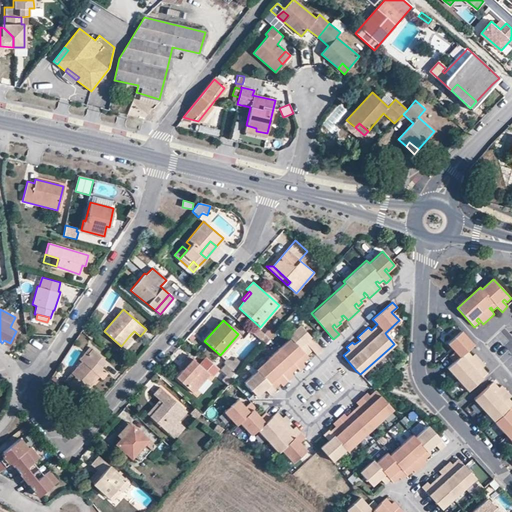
[(321,349),(299,324),(287,335),(289,337),(255,368),(256,370),(243,381),(256,395),(262,390),(260,387),(262,386),(264,388),(269,394),(274,389),(273,387),(277,384),(275,381),(277,380),(279,382),(281,385),(293,375),(290,372),(288,369),(290,368),(292,371),(296,367),(298,370),(304,365),(301,362),(299,360),(301,358),(303,360),(307,357),(306,355),(310,351),(307,349),(309,347),(311,349),(315,354),(321,349)]
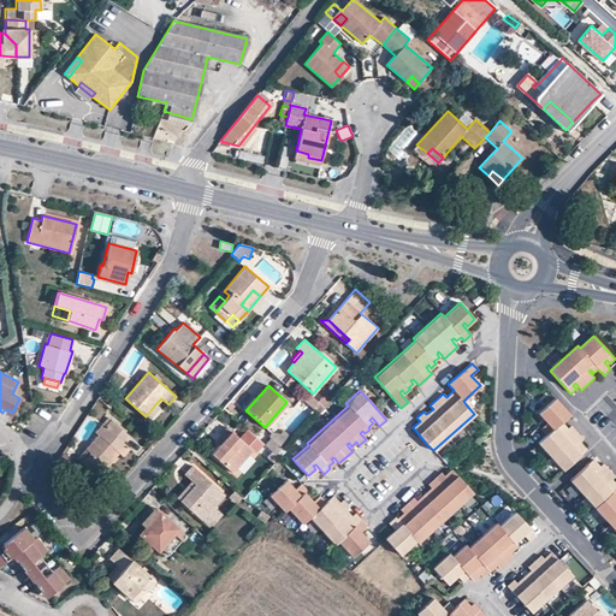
[(312,396),(306,402),(312,407),(318,402),(312,396)]
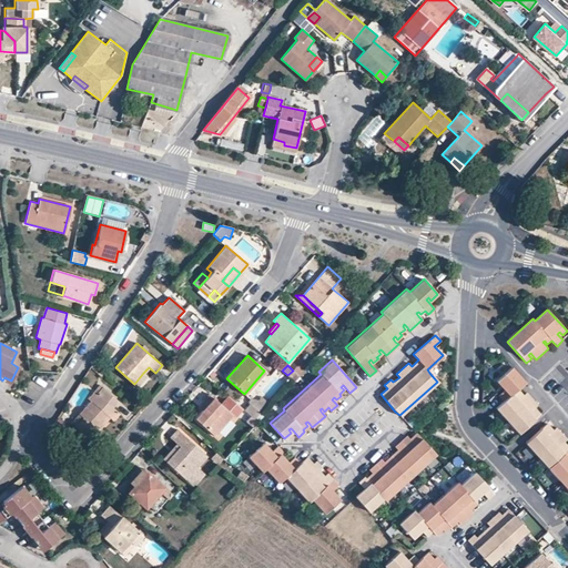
[(526,383),(511,367),(496,382),(503,388),(506,386),(508,388),(505,391),(498,396),(504,402),(496,409),(519,435),(541,415),(537,411),(533,414),(531,412),(535,408),(538,406),(527,394),(520,399),(519,397),(521,394),(518,391),(526,383)]
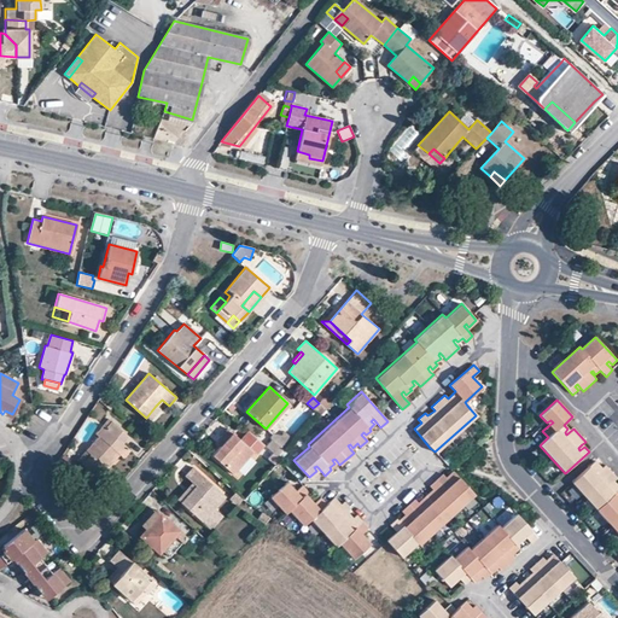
[(156,406),(146,418),(150,421),(161,409),(156,406)]
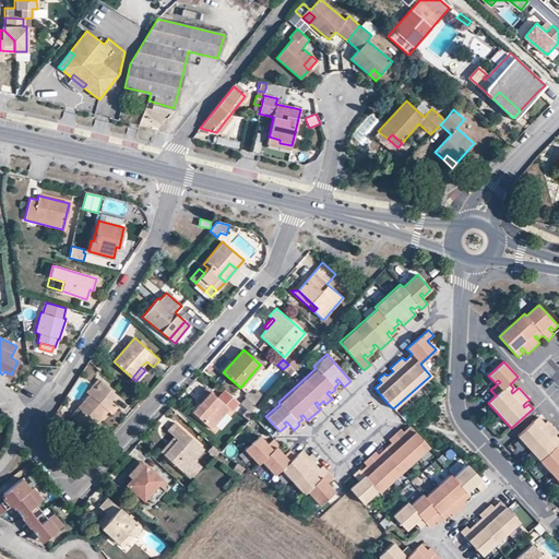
[(81,409),(73,418),(92,435),(99,425),(97,424),(94,420),(96,417),(100,420),(108,411),(105,408),(111,402),(117,394),(100,381),(95,387),(92,384),(85,392),(88,394),(78,406),(81,409)]
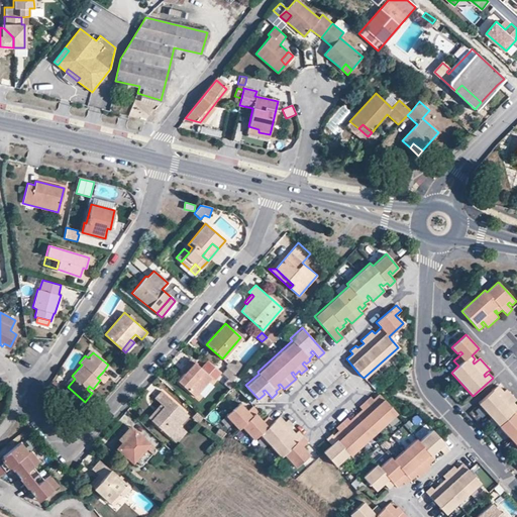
[(221,372),(207,359),(200,368),(189,357),(183,364),(189,370),(178,381),(194,396),(210,378),(213,381),(221,372)]
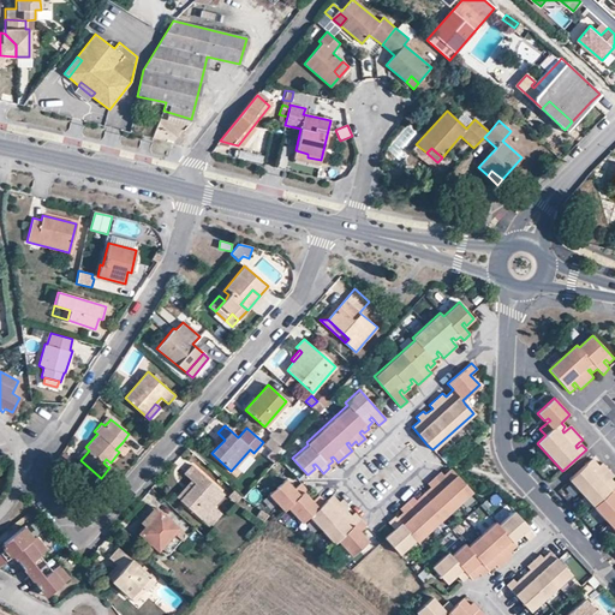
[(123,442),(115,449),(119,452),(123,455),(129,447),(123,442)]
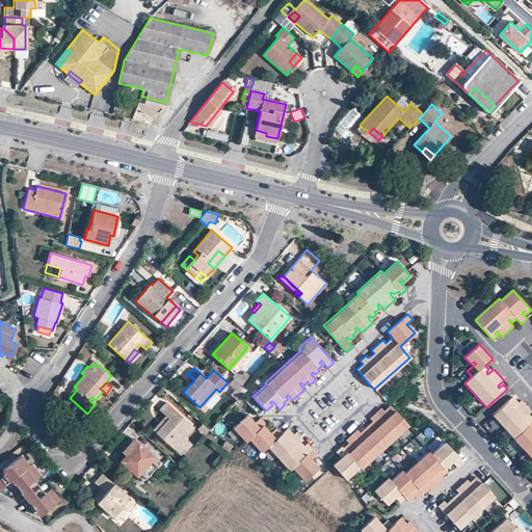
[(74,387),(67,395),(70,398),(77,390),(74,387)]
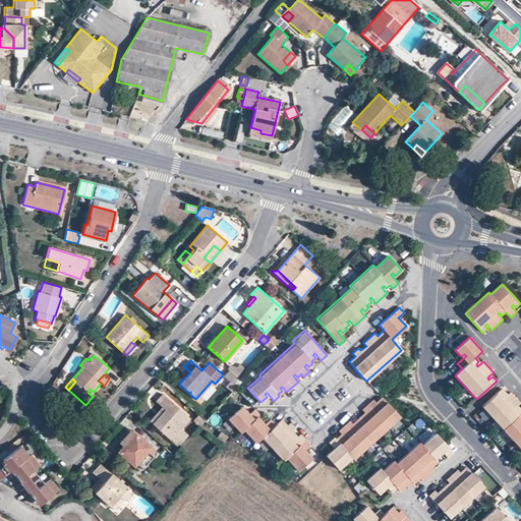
[(227,386),(233,391),(236,387),(230,382),(227,386)]
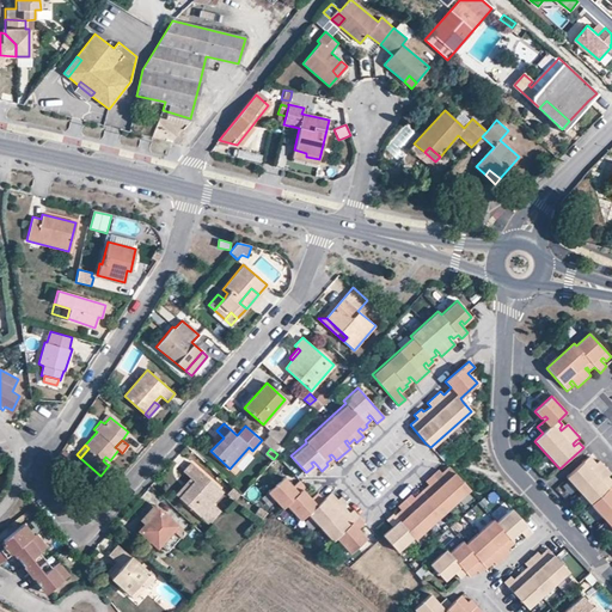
[(611,475),(599,461),(597,464),(593,467),(591,465),(593,464),(594,463),(589,457),(567,478),(611,528),(611,482),(610,479),(606,483),(604,481),(607,477),(611,475)]
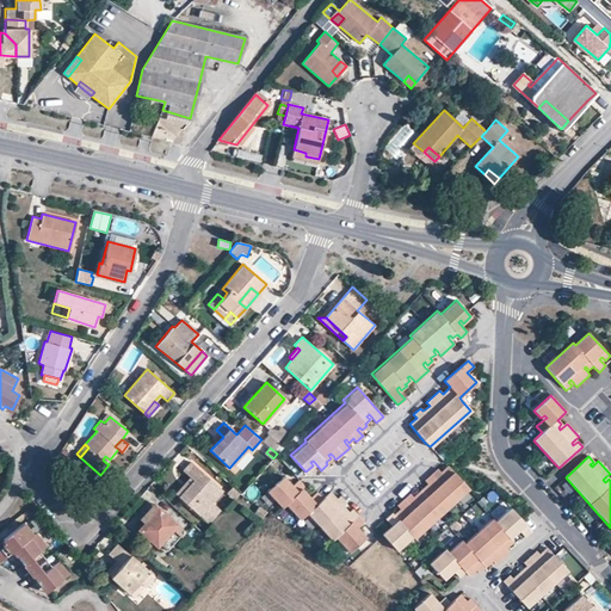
[(222,491),(191,463),(183,471),(189,476),(192,479),(177,495),(199,516),(211,501),(222,491)]
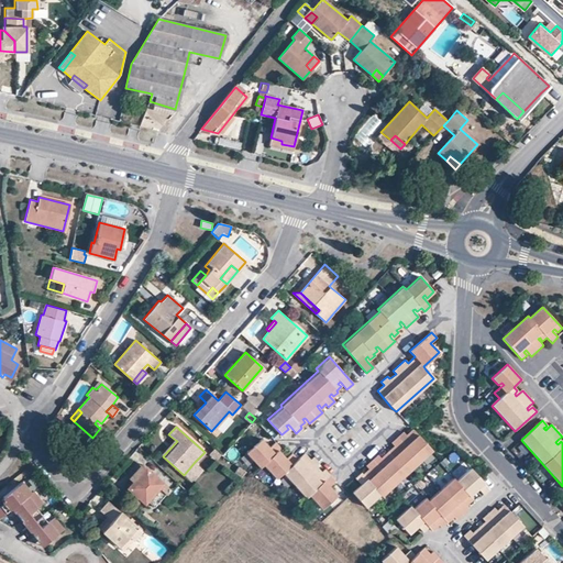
[(405,434),(403,432),(390,442),(394,445),(396,449),(394,450),(392,448),(382,456),(384,459),(382,461),(379,457),(377,454),(365,465),(367,468),(371,471),(368,473),(366,470),(362,474),(361,472),(354,477),(360,484),(362,486),(360,488),(357,485),(351,492),(365,507),(379,494),(381,496),(431,450),(411,429),(407,433),(409,435),(408,438),(405,434)]
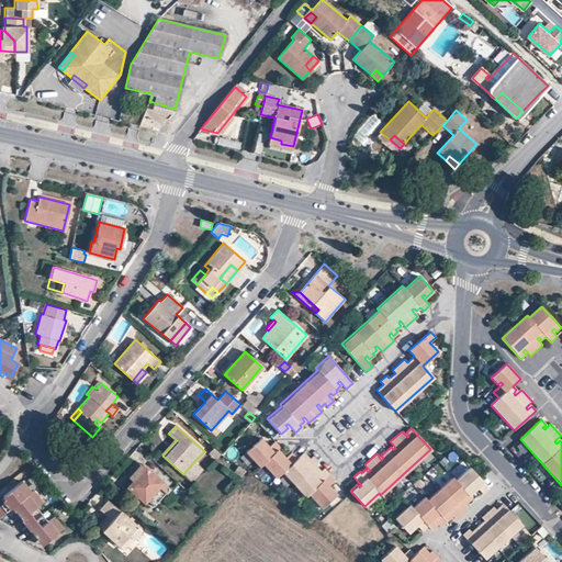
[(307,494),(311,497),(321,507),(335,494),(329,486),(326,490),(325,487),(327,485),(334,480),(330,475),(323,468),(319,471),(314,464),(317,462),(312,456),(308,458),(306,461),(304,459),(307,457),(303,451),(296,458),(291,451),(284,457),(282,460),(280,458),(282,456),(277,449),(280,447),(273,440),(268,446),(265,448),(263,447),(266,444),(260,437),(245,451),(258,467),(261,463),(274,476),(281,471),(304,496),(307,494)]
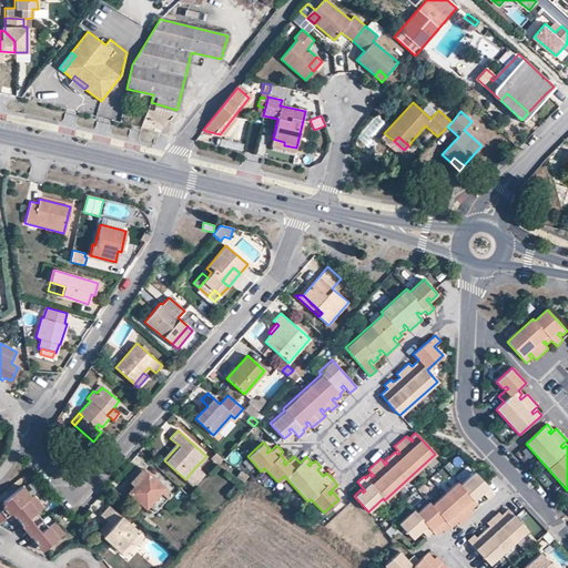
[(162,458),(164,460),(179,445),(175,443),(162,458)]
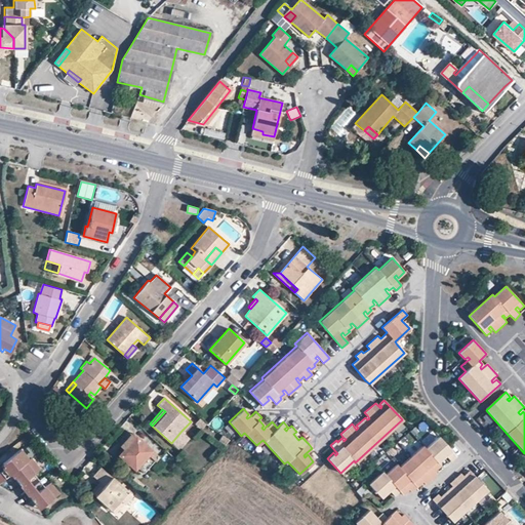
[(182,431),(171,443),(178,449),(189,437),(182,431)]
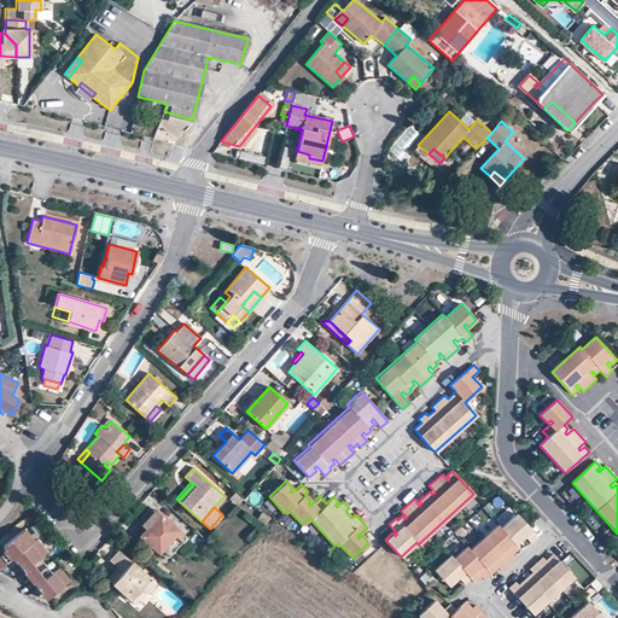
[(156,509),(143,524),(146,529),(159,513),(156,509)]
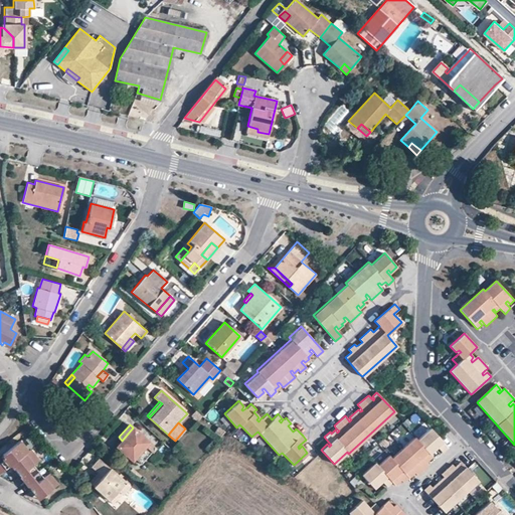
[(122,441),(118,446),(133,460),(135,458),(138,454),(149,441),(142,436),(133,427),(122,441)]
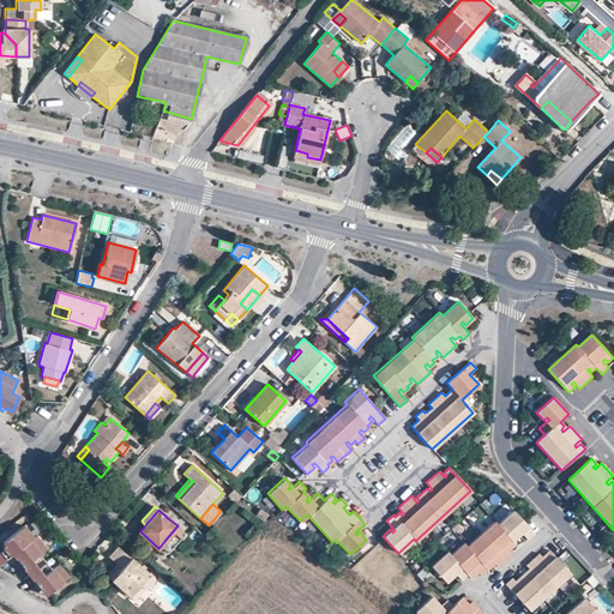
[(534,535),(513,511),(498,525),(494,522),(467,547),(464,545),(450,557),(447,553),(431,567),(446,583),(452,578),(449,576),(452,572),(456,575),(462,582),(468,576),(471,579),(476,576),(473,572),(475,570),(479,573),(481,577),(493,566),(489,563),(492,560),(494,564),(498,567),(511,555),(509,553),(505,549),(507,547),(511,551),(516,546),(512,542),(519,536),(517,533),(519,531),(522,534),(528,541),(534,535)]
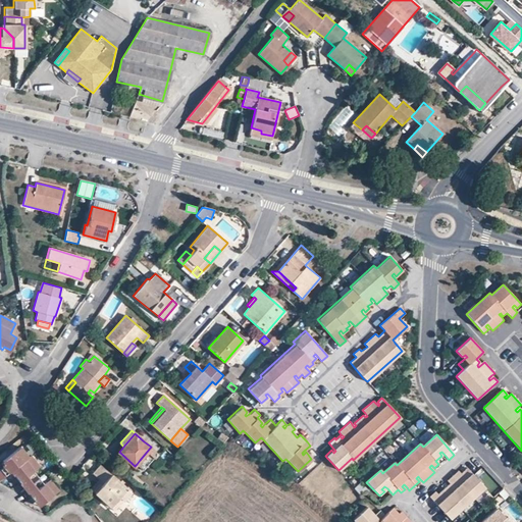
[(140,460),(137,464),(143,469),(157,453),(151,447),(140,460)]
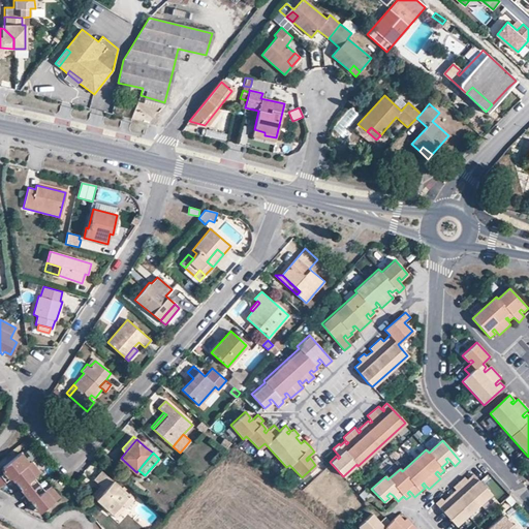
[(0,476),(0,486),(9,479),(11,477),(17,484),(13,486),(16,488),(18,491),(21,488),(25,494),(30,501),(28,503),(29,505),(32,508),(34,506),(39,512),(57,498),(49,488),(43,492),(33,478),(38,474),(29,462),(27,464),(20,455),(1,469),(3,472),(0,474),(1,476),(0,476)]
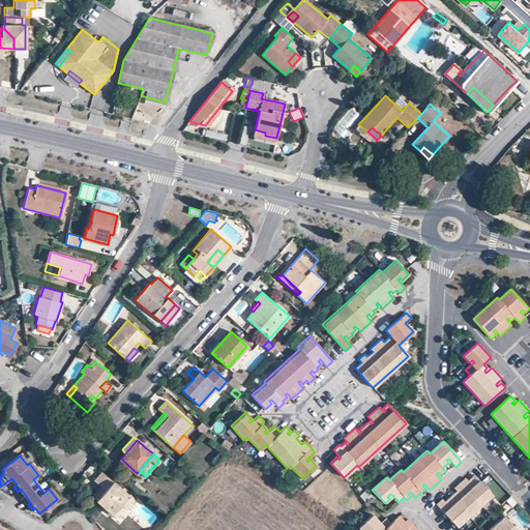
[(106,490),(97,500),(112,513),(120,503),(125,507),(133,499),(101,472),(94,480),(100,486),(106,490)]
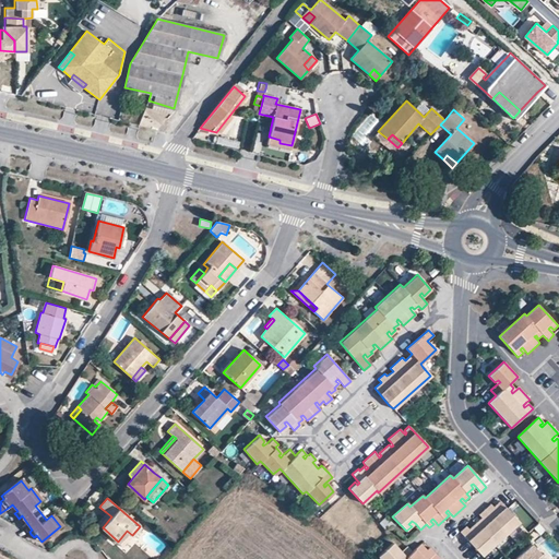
[(494,508),(490,504),(478,515),(482,519),(485,522),(483,524),(479,520),(471,528),(474,532),(472,534),(468,530),(466,527),(460,533),(482,557),(519,523),(500,502),(496,506),(498,510),(496,511),(494,508)]
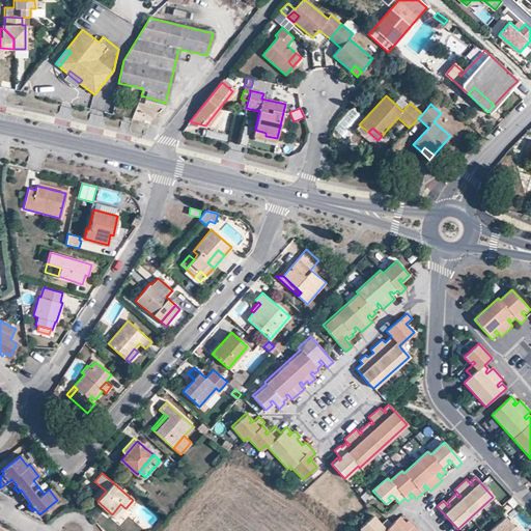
[(101,486),(92,496),(98,501),(106,491),(101,486)]
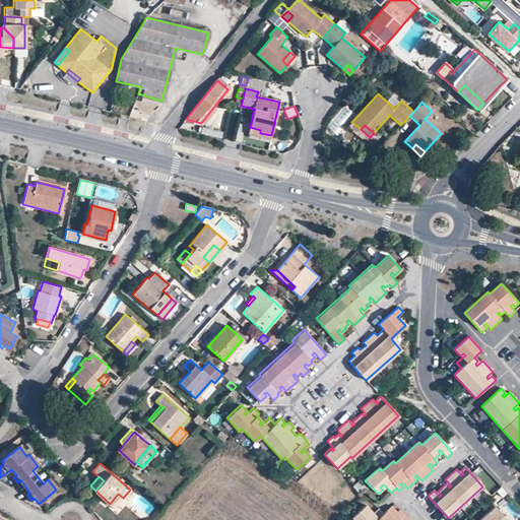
[(27,495),(29,493),(24,485),(20,479),(17,482),(27,495)]
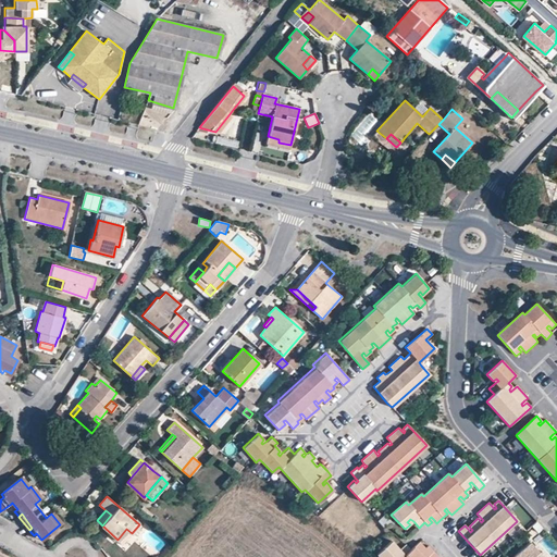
[(126,529),(118,540),(123,544),(132,533),(126,529)]
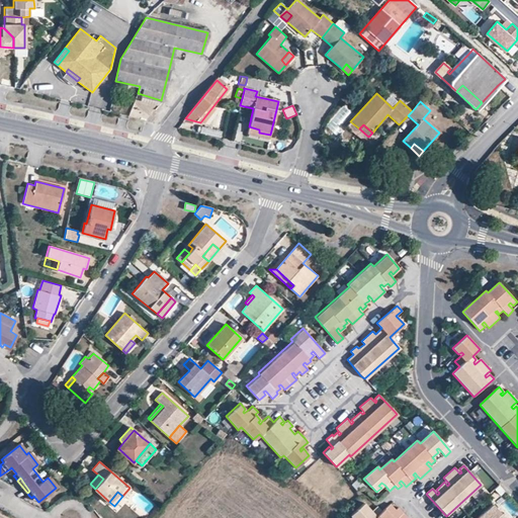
[(407,517),(398,508),(396,511),(393,513),(391,511),(394,509),(390,505),(381,512),(377,507),(371,512),(369,514),(367,512),(370,510),(364,503),(349,516),(351,517),(407,517)]
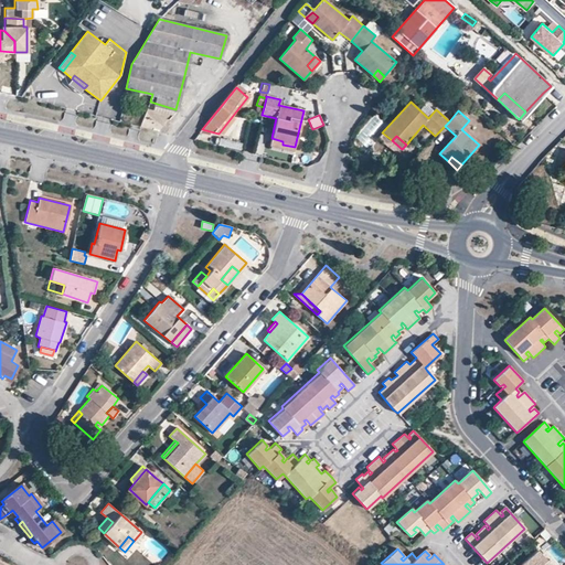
[(521,564),(545,564),(548,563),(536,551),(521,564)]
